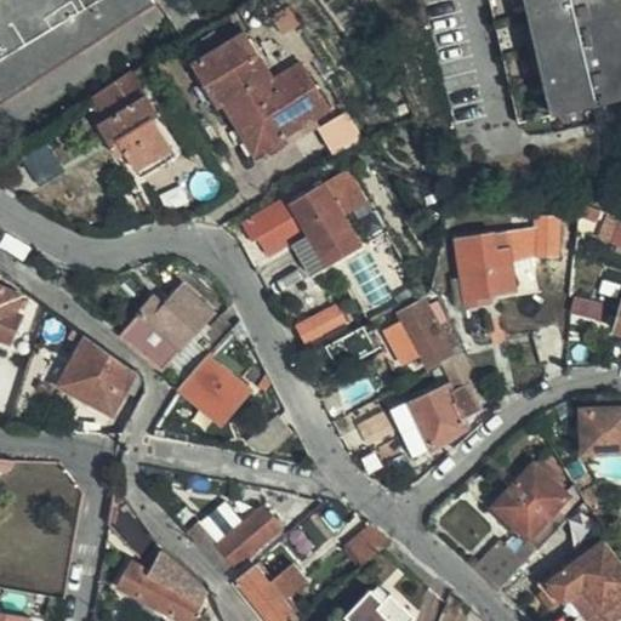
[(0,0),(0,96),(148,0),(0,0)]
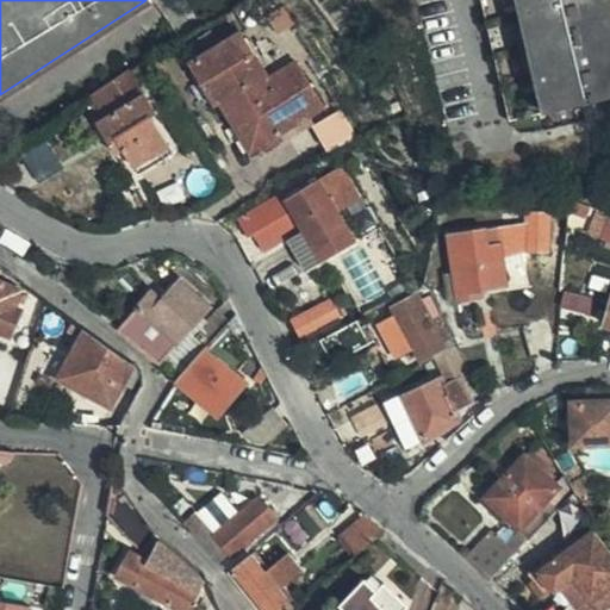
[(0,105),(156,5),(153,0),(145,0),(0,94),(0,105)]
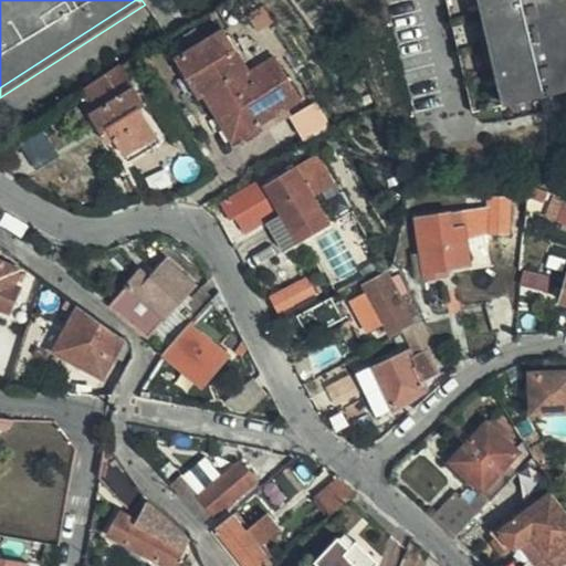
[(565,0),(447,0),(473,113),(565,91),(565,0)]
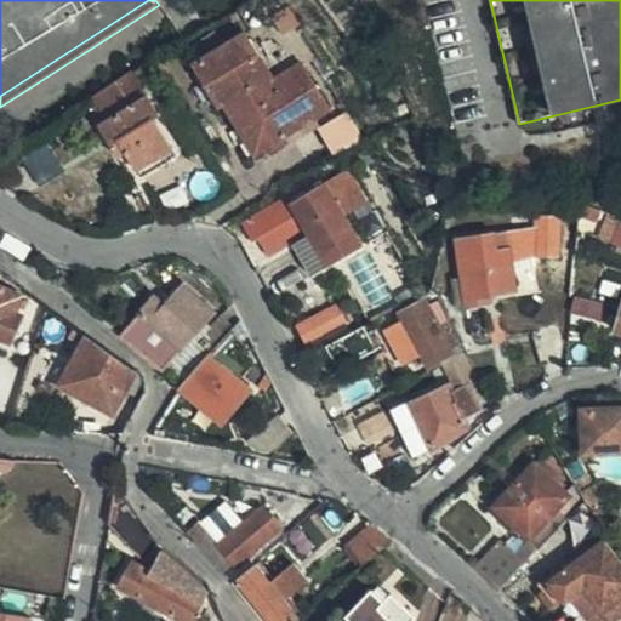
[(272,20),(283,35),(301,24),(291,7),(272,20)]
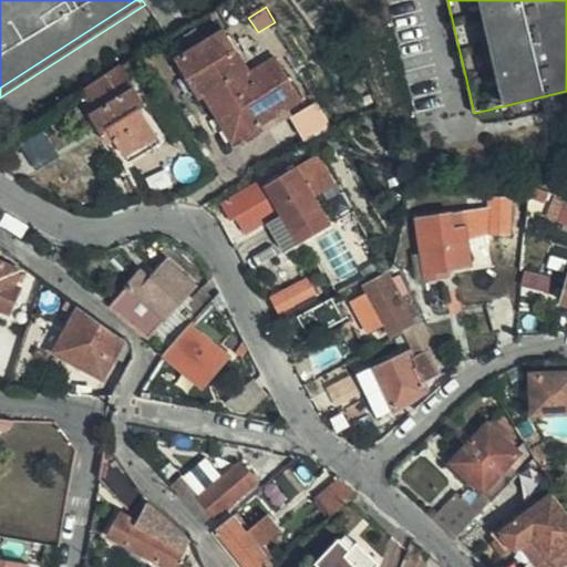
[(188,79),(237,51),(225,30),(176,60),(188,79)]
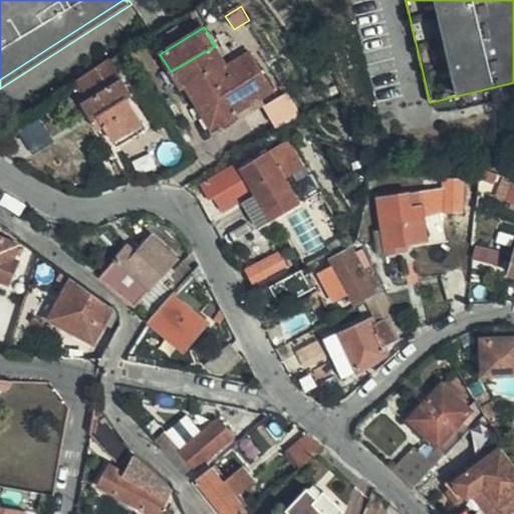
[(263,104),(276,96),(250,53),(228,66),(215,46),(171,71),(183,90),(187,89),(211,131),(238,114),(240,118),(263,104)]
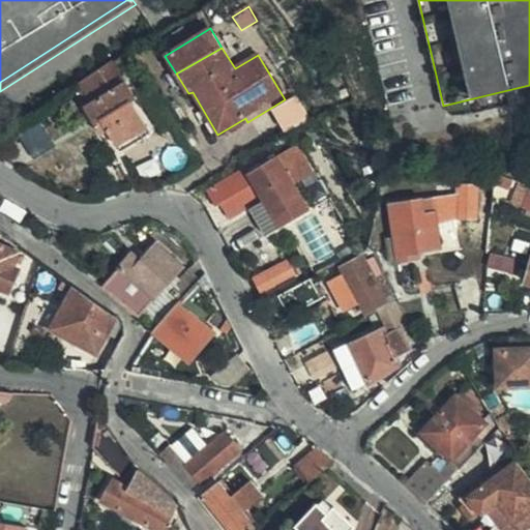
[(113,62),(80,84),(91,104),(85,108),(96,125),(101,121),(109,130),(117,146),(147,128),(131,104),(137,99),(113,62)]
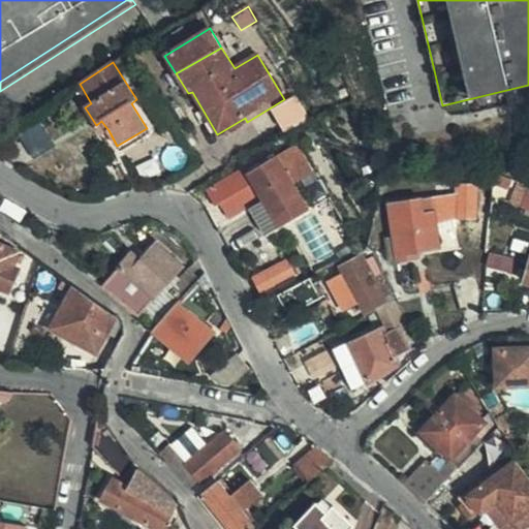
[(284,131),(299,124),(284,99),(271,107),(284,131)]
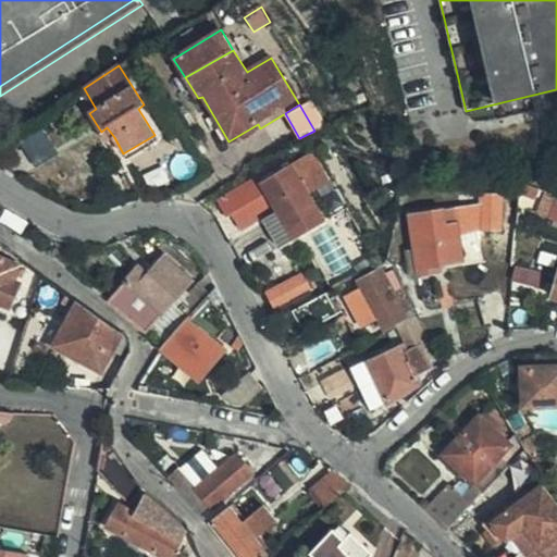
[(107,127),(101,132),(108,140),(114,137),(107,127)]
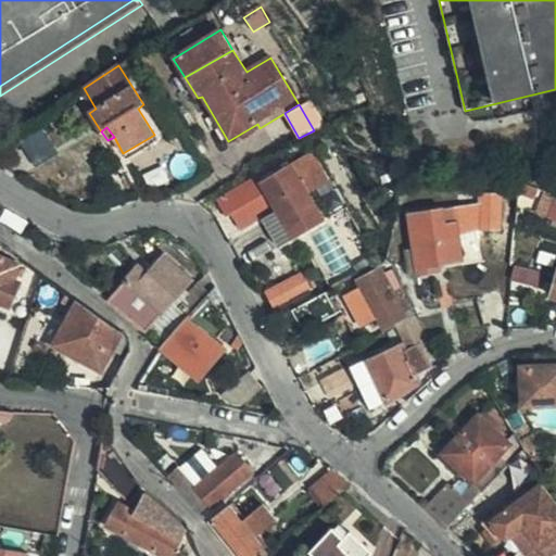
[(159,141),(154,135),(123,153),(128,161),(159,141)]
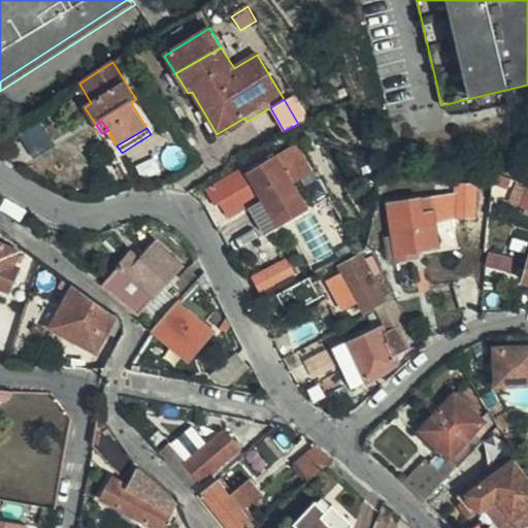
[(296,145),(276,157),(292,184),(312,172),(296,145)]
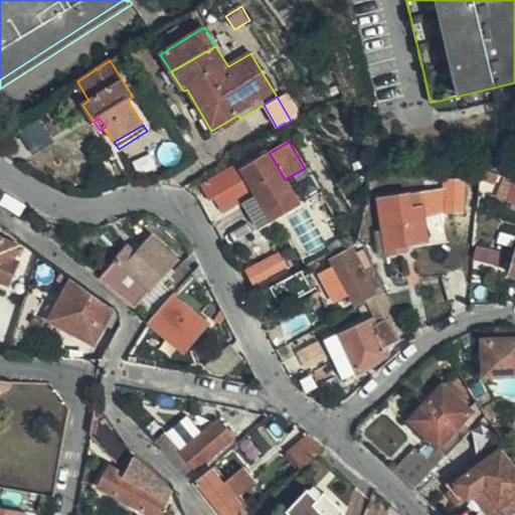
[(285,179),(270,153),(258,160),(254,155),(238,164),(241,170),(227,178),(223,172),(200,185),(210,202),(214,200),(222,214),(242,202),(246,209),(259,202),(271,223),(302,206),(285,179)]
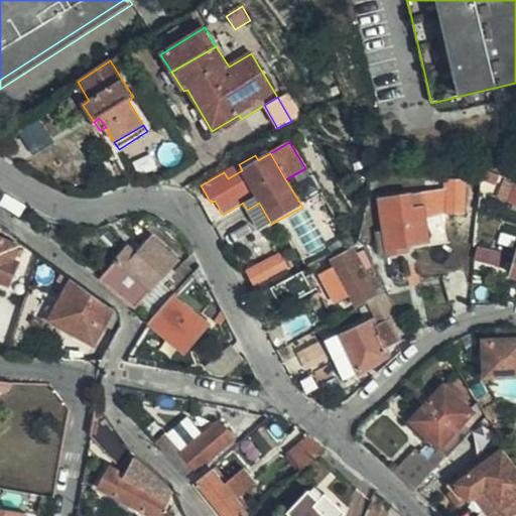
[(242,170),(239,164),(224,172),(228,178),(242,170)]
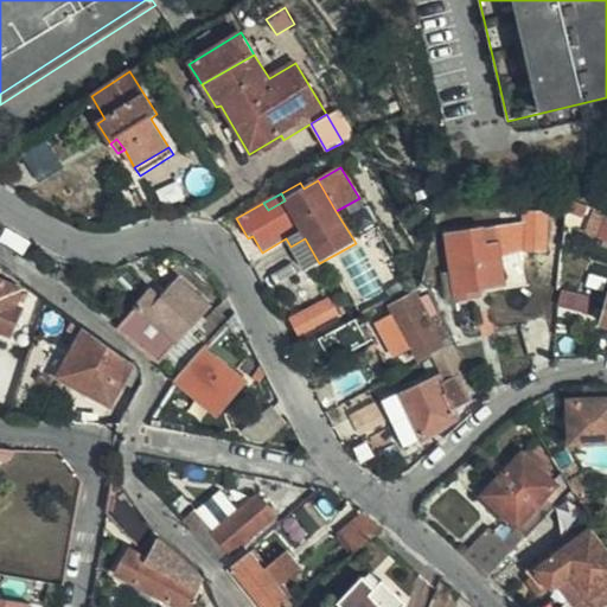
[(569,200),(568,200),(567,215),(585,221),(589,208),(569,200)]
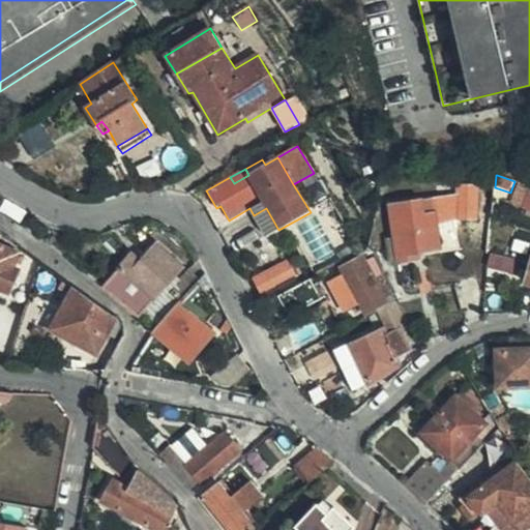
[(481,182),(482,185),(487,187),(491,185),(493,182),(492,179),(488,177),(486,177),(482,179),(481,182)]
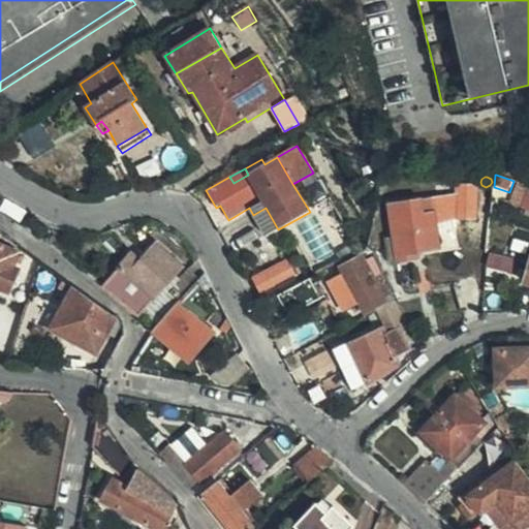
[(458,184),(458,196),(459,219),(466,220),(465,247),(477,247),(478,186),(458,184)]
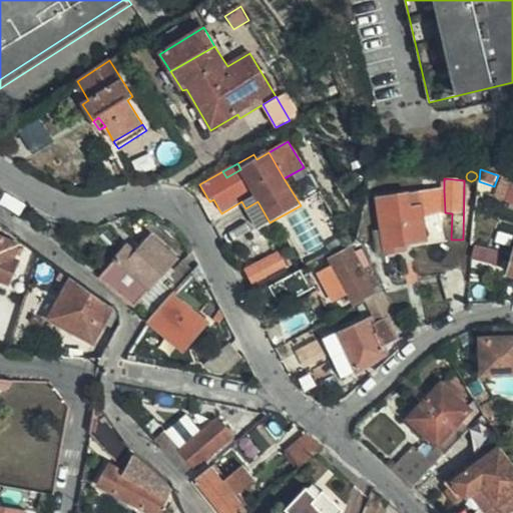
[(445,212),(444,190),(420,194),(423,217),(445,212)]
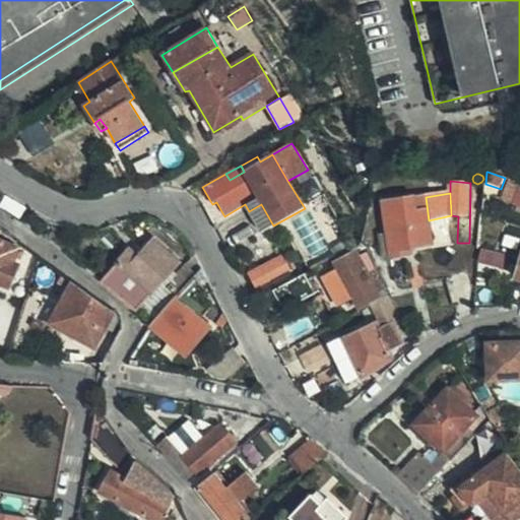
[(429,220),(426,197),(425,194),(384,201),(389,234),(392,256),(410,255),(409,249),(433,245),(429,220)]
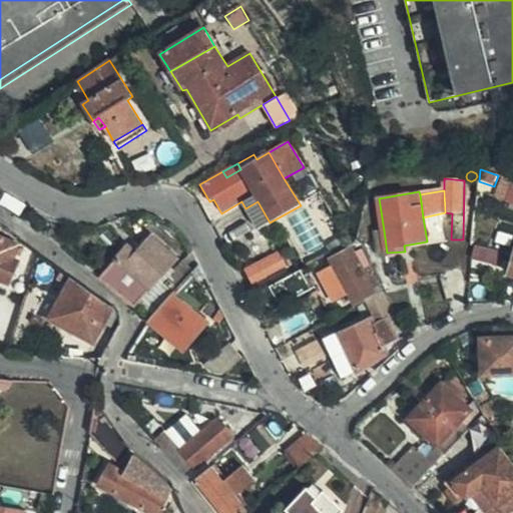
[(258,201),(245,208),(258,229),(270,222),(258,201)]
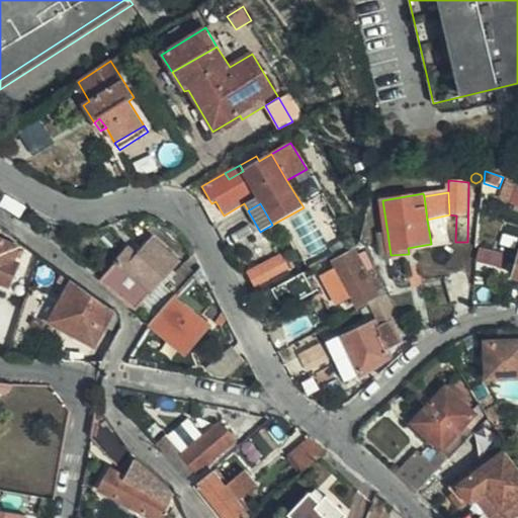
[(289,220),(314,255),(331,244),(307,208),(289,220)]
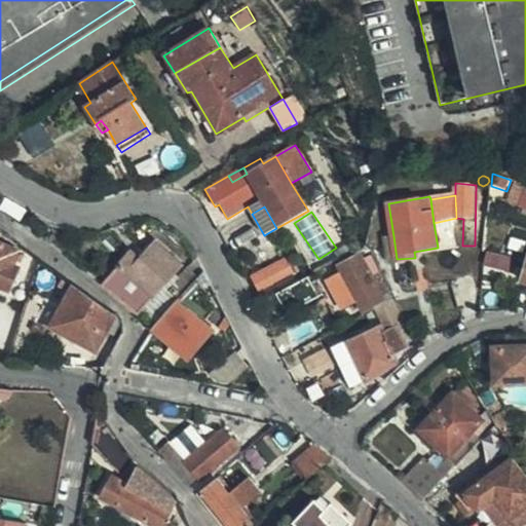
[(387,261),(397,259),(393,236),(383,237),(387,261)]
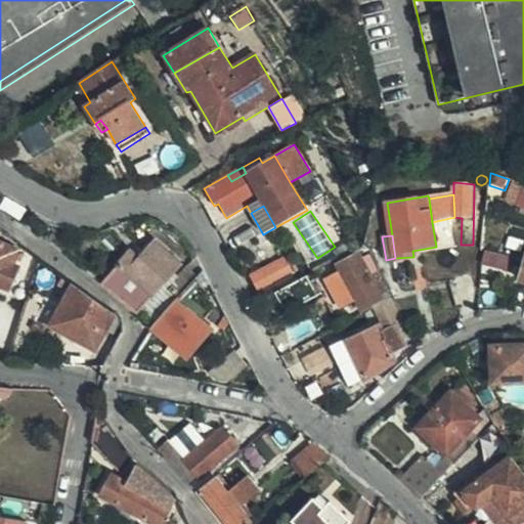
[(133,250),(103,282),(138,311),(183,263),(158,239),(141,257),(133,250)]
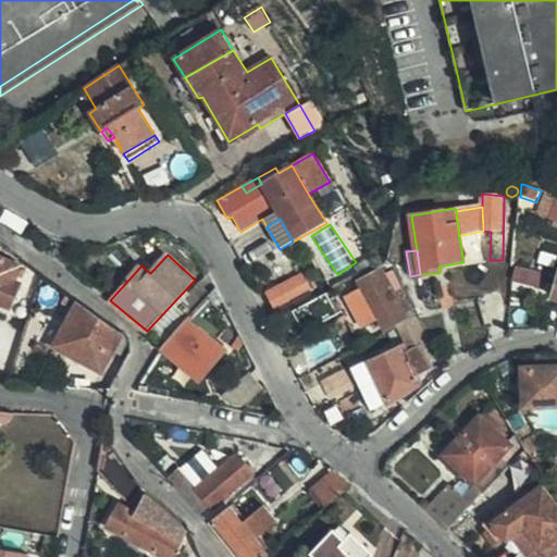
[(0,256),(0,302),(12,308),(21,284),(15,282),(19,271),(24,274),(27,268),(0,256)]
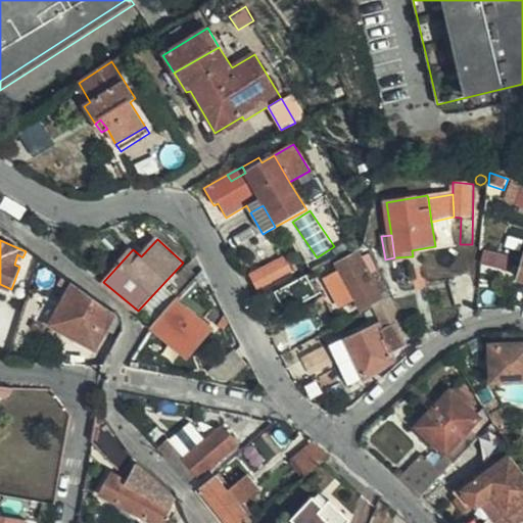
[(510,259),(482,250),(478,297),(509,299),(510,259)]
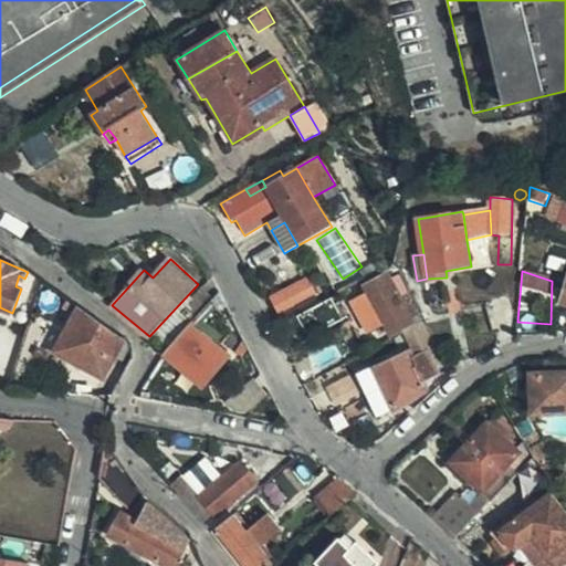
[(48,282),(35,274),(28,293),(42,297),(48,282)]
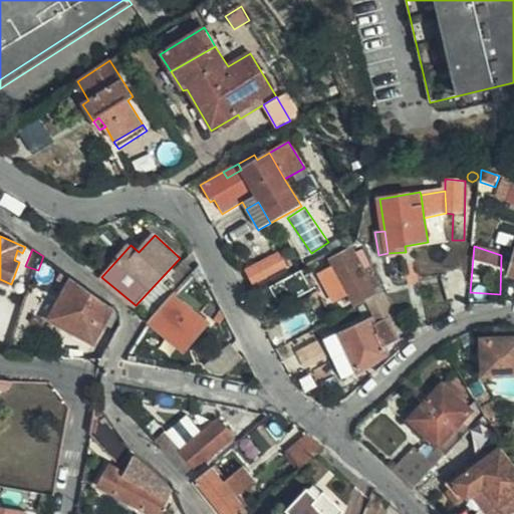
[(349,293),(356,308),(361,305),(376,297),(352,250),(332,260),(340,275),(349,293)]
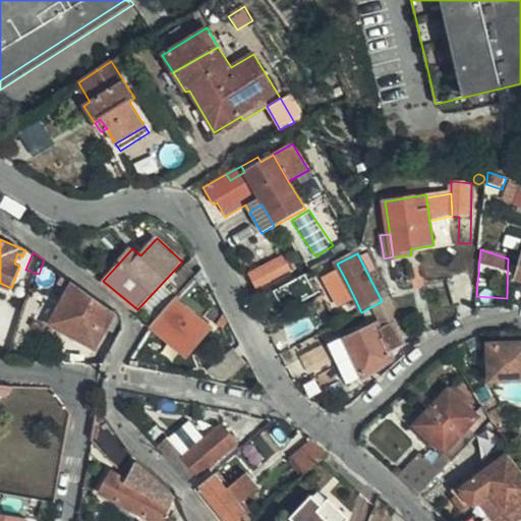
[(248,275),(256,290),(291,273),(284,256),(248,275)]
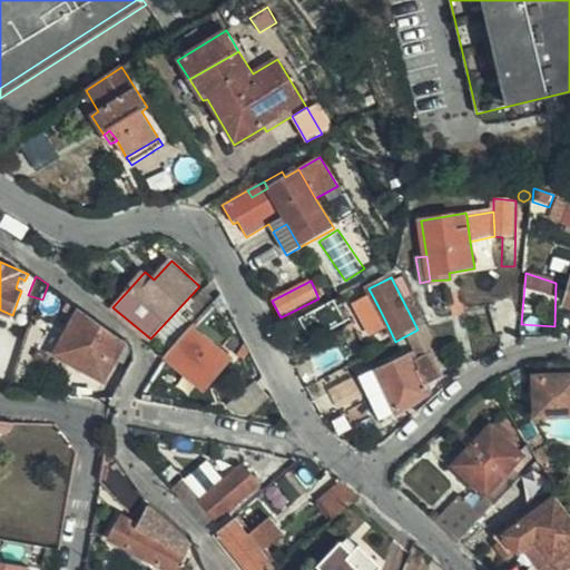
[(186,310),(198,320),(215,302),(204,290),(186,310)]
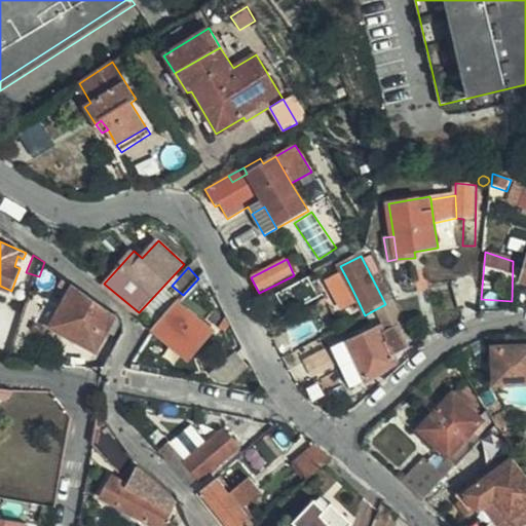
[(202,326),(212,334),(217,339),(210,347),(215,351),(227,339),(217,330),(227,317),(207,276),(204,271),(198,278),(215,311),(202,326)]
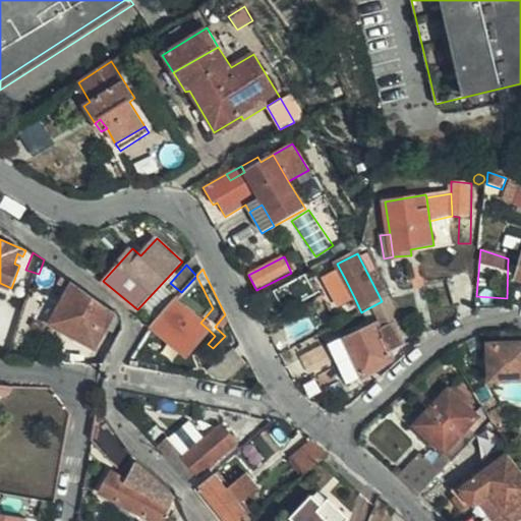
[(320,292),(309,273),(305,275),(316,294),(320,292)]
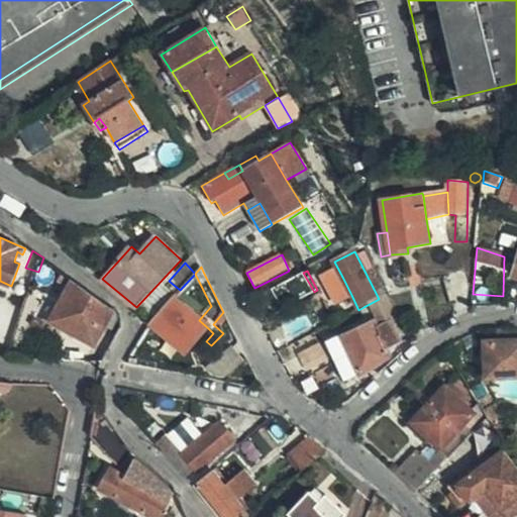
[(452,307),(473,299),(462,271),(443,277),(452,307)]
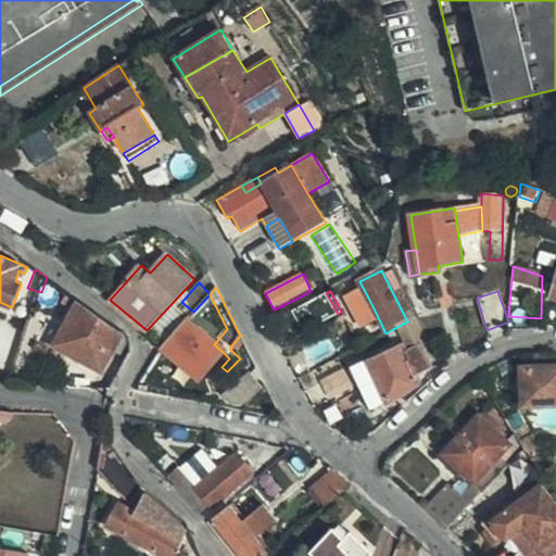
[(326,293),(292,312),(304,332),(338,314),(326,293)]
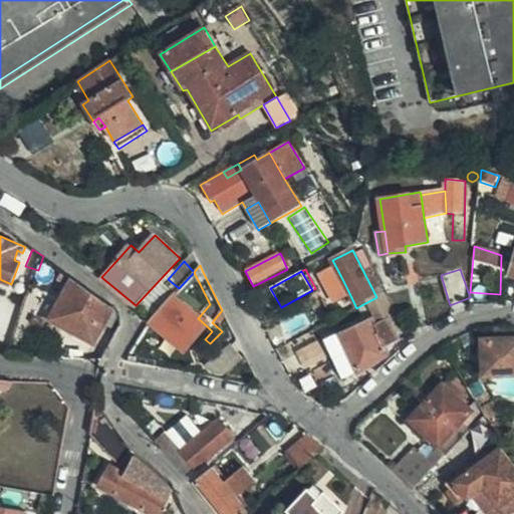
[(179,288),(149,321),(179,348),(183,352),(189,345),(207,326),(198,318),(210,304),(194,272),(179,288)]
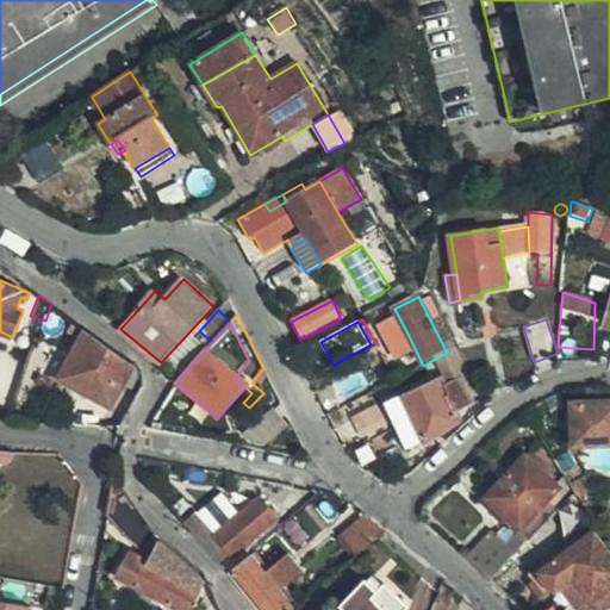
[(400,355),(415,348),(404,327),(390,332),(400,355)]
